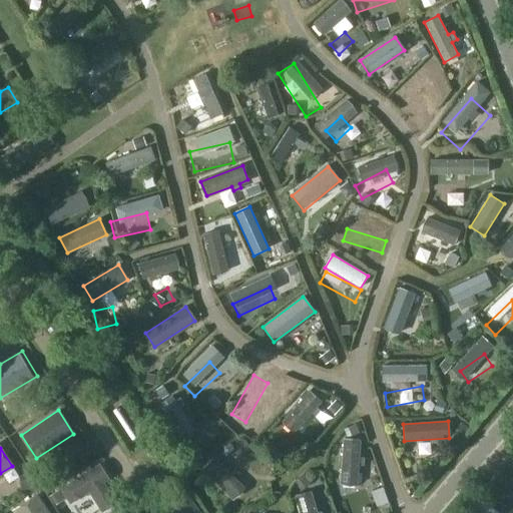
[(214,457),(202,469),(231,499),(244,487),(214,457)]
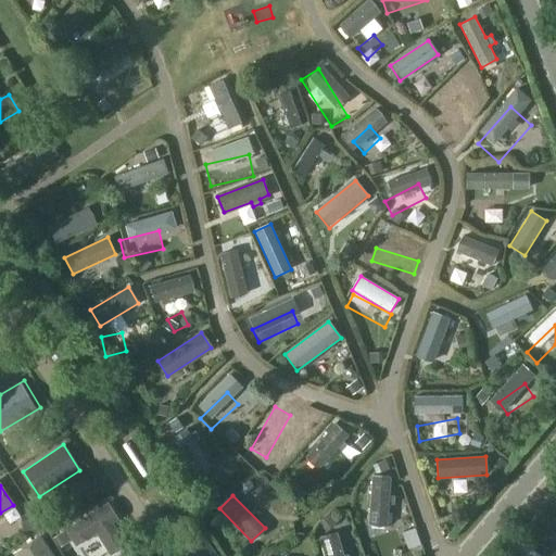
[(111,522),(116,518),(108,504),(66,530),(76,544),(97,531),(110,554),(125,544),(111,522)]
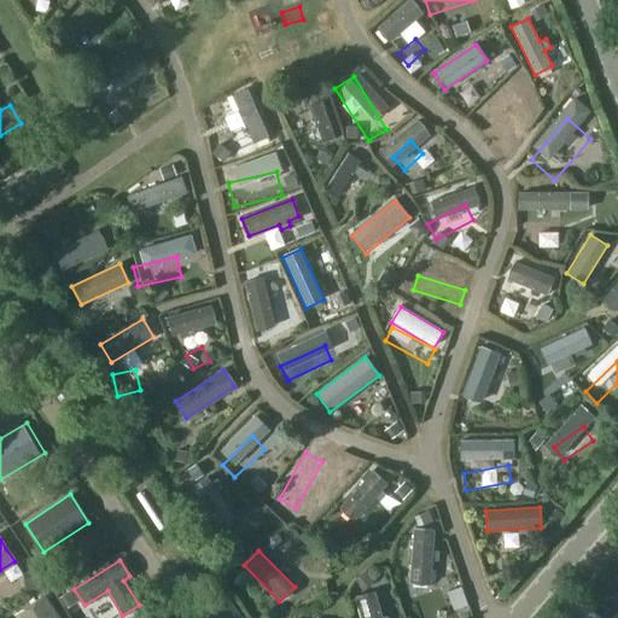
[(243,617),(226,594),(199,612),(203,617),(243,617)]
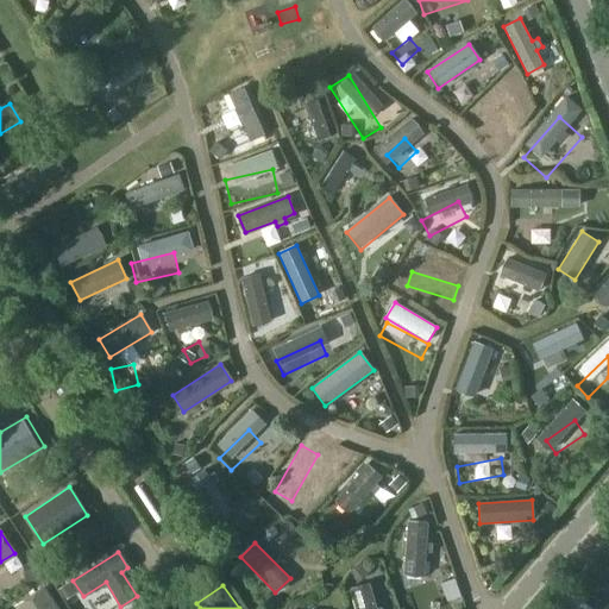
[(56,608),(43,588),(17,606),(19,608),(56,608)]
